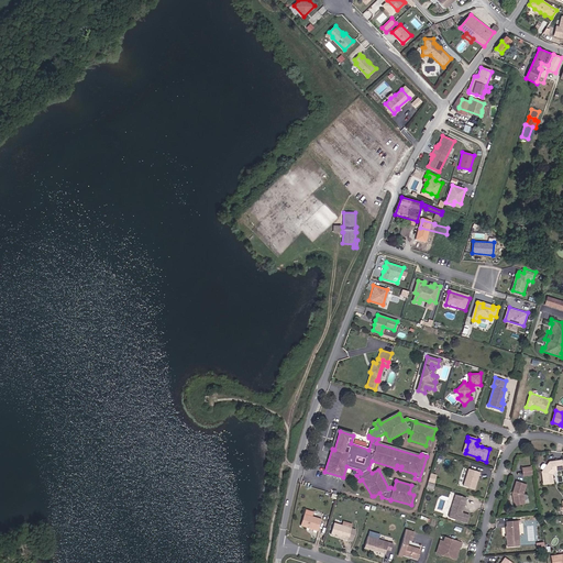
[(544,486),(554,485),(553,477),(551,477),(551,475),(554,471),(556,471),(556,472),(562,471),(562,465),(562,462),(552,463),(551,465),(549,464),(548,466),(545,464),(544,464),(541,467),(541,468),(544,471),(542,473),(544,486)]
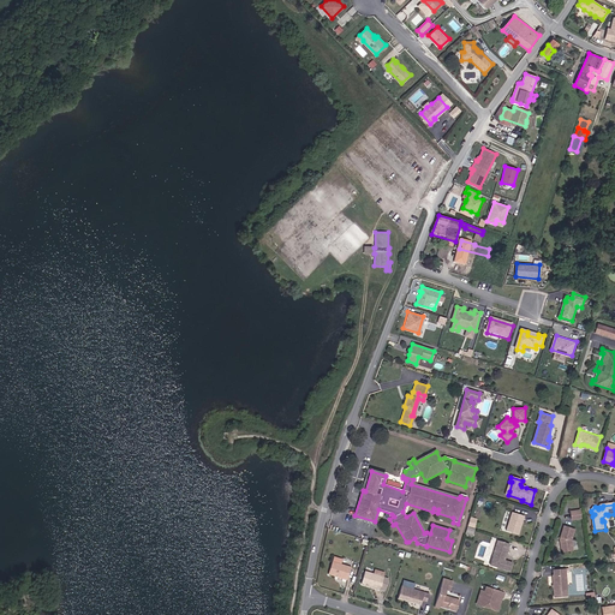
[(519,535),(524,517),(512,512),(507,531),(519,535)]
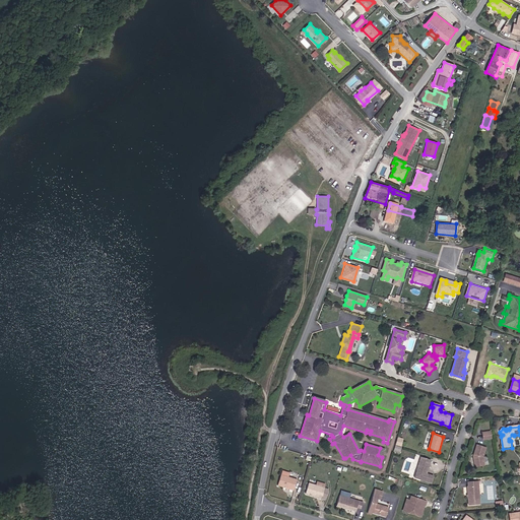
[(483,457),(486,448),(477,445),(473,457),(475,467),(484,466),(483,457)]
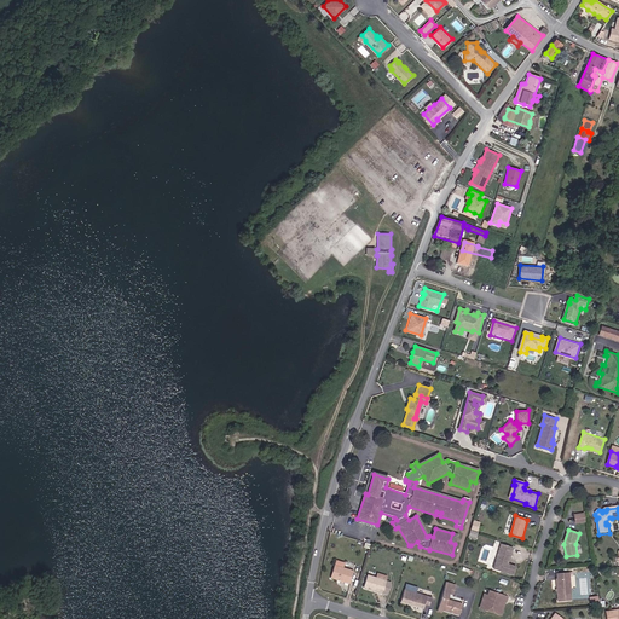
[(502,544),(497,561),(501,566),(503,567),(502,571),(515,576),(518,566),(509,563),(510,561),(509,560),(510,559),(512,557),(514,548),(502,544)]
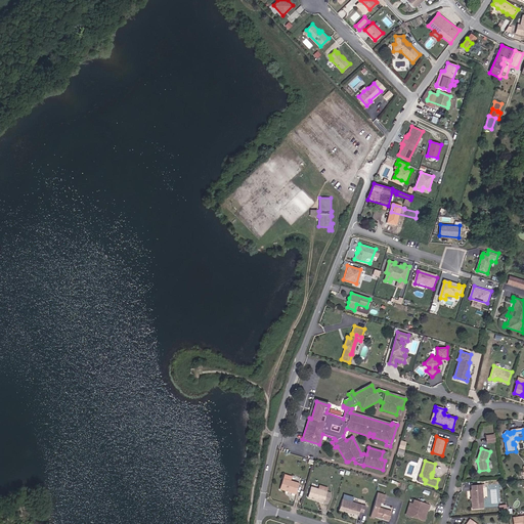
[(296,494),(299,484),(282,480),(279,490),(296,494)]
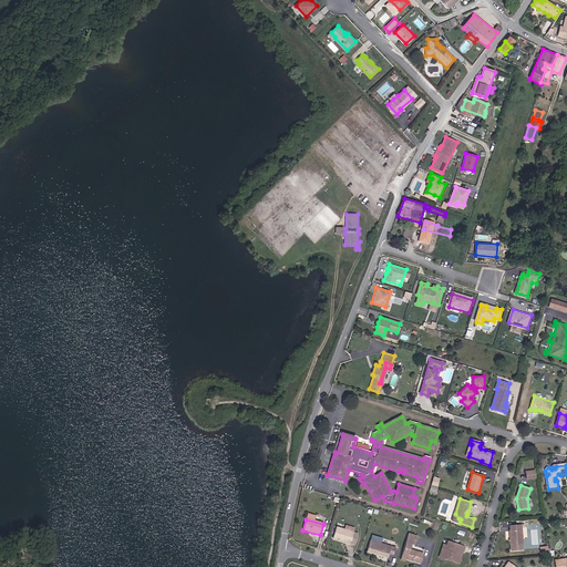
[(511,547),(523,546),(522,525),(509,526),(511,547)]
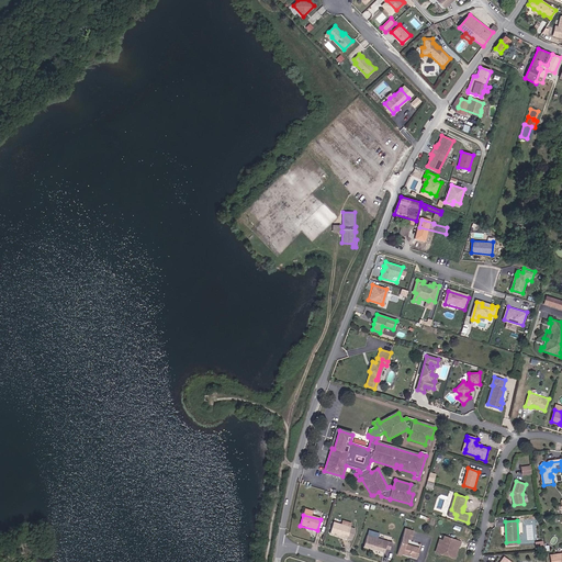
[(329,535),(347,539),(350,528),(333,523),(329,535)]
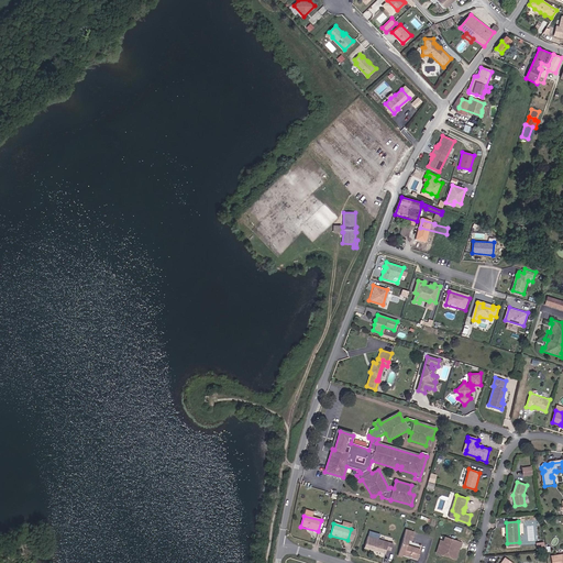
[(397,556),(403,558),(403,555),(419,560),(421,551),(407,547),(409,540),(411,541),(414,532),(406,530),(397,556)]
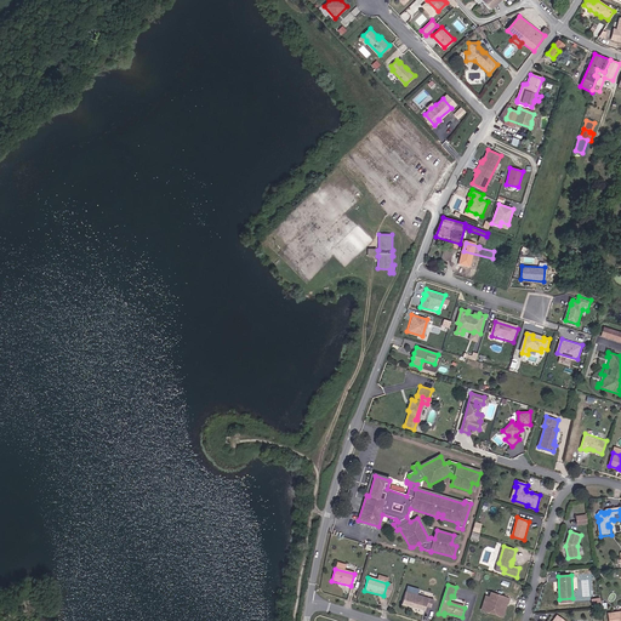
[(431,609),(433,600),(405,592),(402,605),(425,611),(426,608),(431,609)]
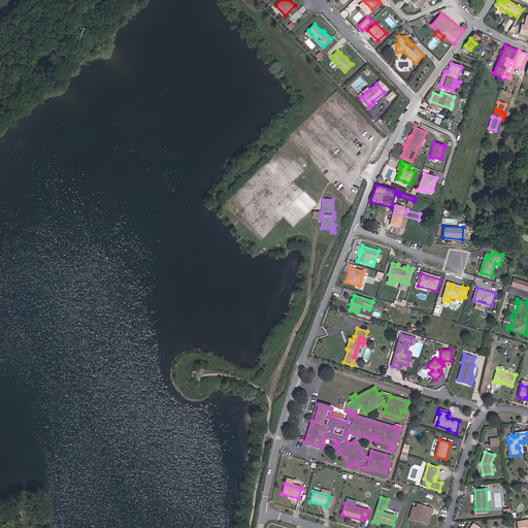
[(433,514),(434,509),(419,505),(418,508),(416,516),(418,517),(416,521),(429,525),(431,516),(429,516),(430,513),(432,514),(433,514)]
